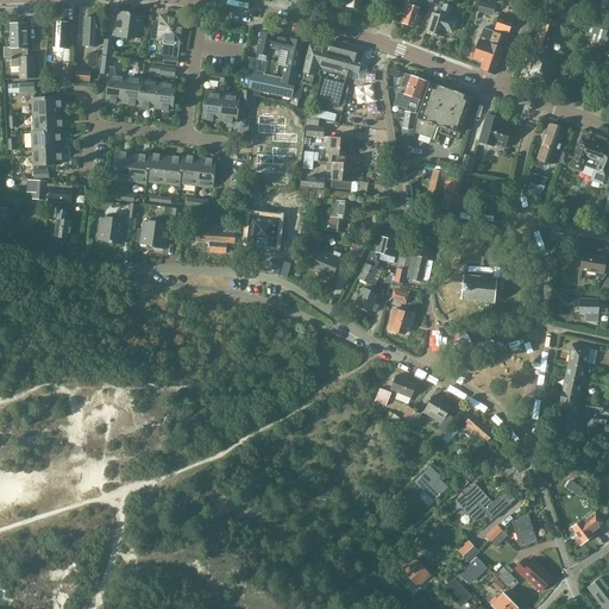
[(402,23),(413,26),(420,5),(407,0),(405,0),(401,13),(405,14),(402,23)]
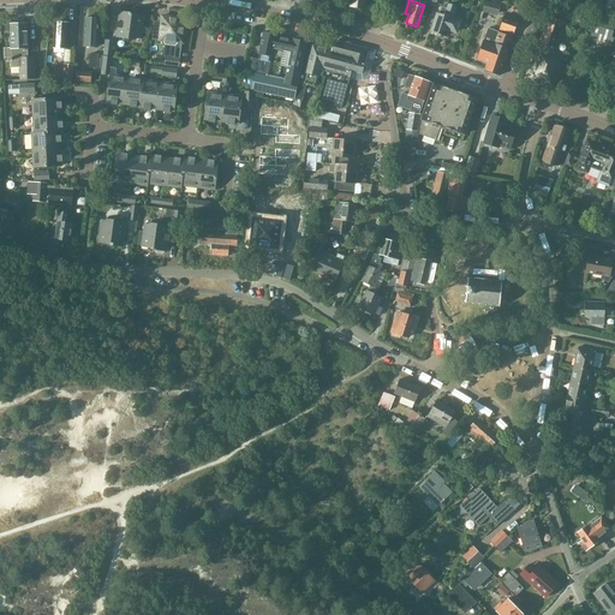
[(484,11),(496,13),(499,5),(485,3),(484,11)]
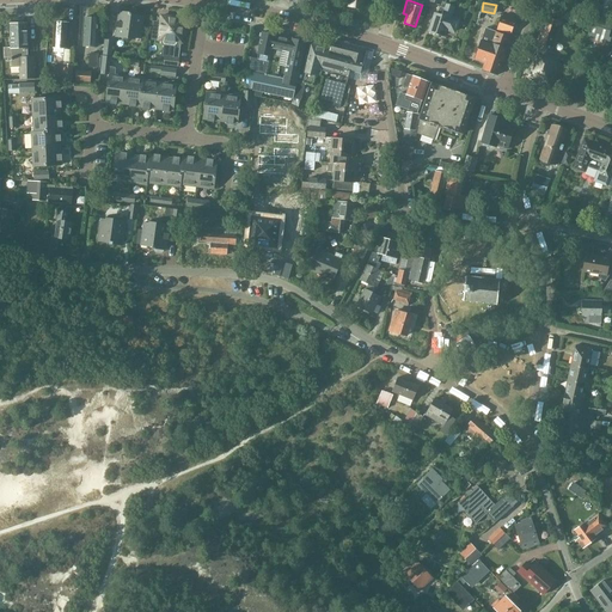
[(451,17),(454,7),(446,5),(444,12),(439,11),(438,14),(434,13),(428,31),(444,36),(445,31),(454,35),(459,19),(451,17)]
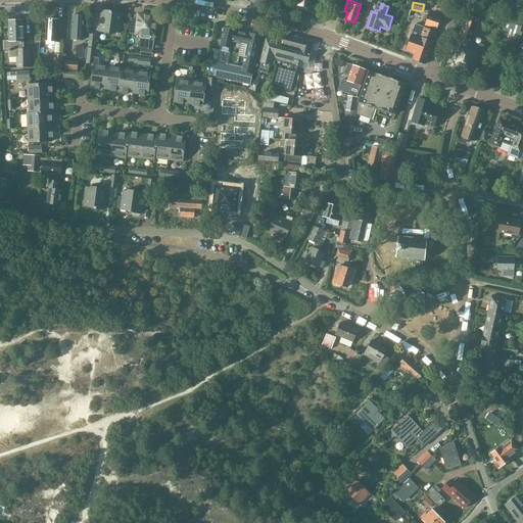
[(101,10),(98,31),(114,34),(114,32),(120,33),(122,14),(111,12),(111,11),(101,10)]
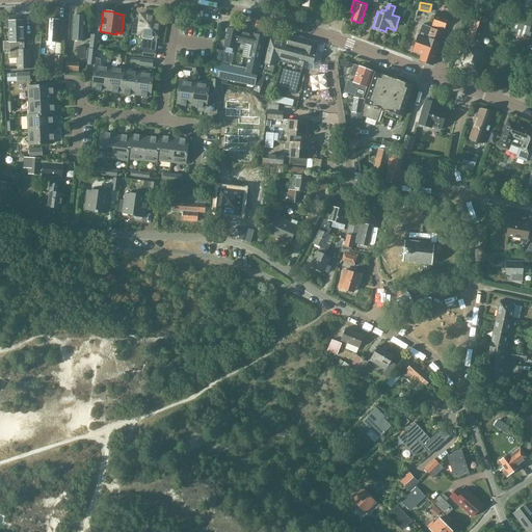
[(133,19),(132,34),(137,35),(137,34),(142,35),(141,36),(142,37),(140,49),(141,49),(142,49),(150,50),(152,38),(152,36),(157,37),(160,17),(143,15),(140,14),(139,14),(139,15),(139,17),(138,20),(133,19)]
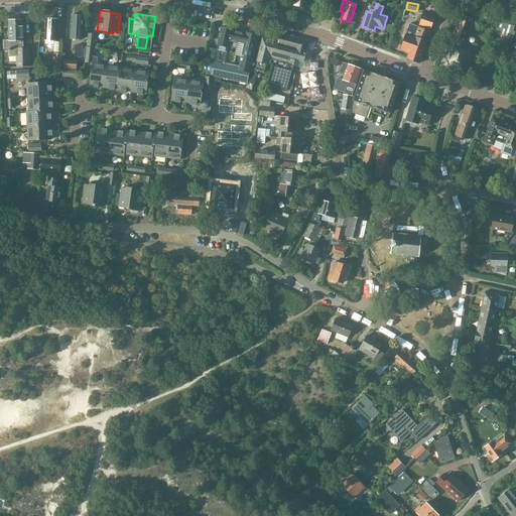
[(406,58),(419,63),(427,41),(426,40),(434,17),(422,13),(418,25),(425,27),(425,29),(409,24),(400,49),(409,52),(406,58)]
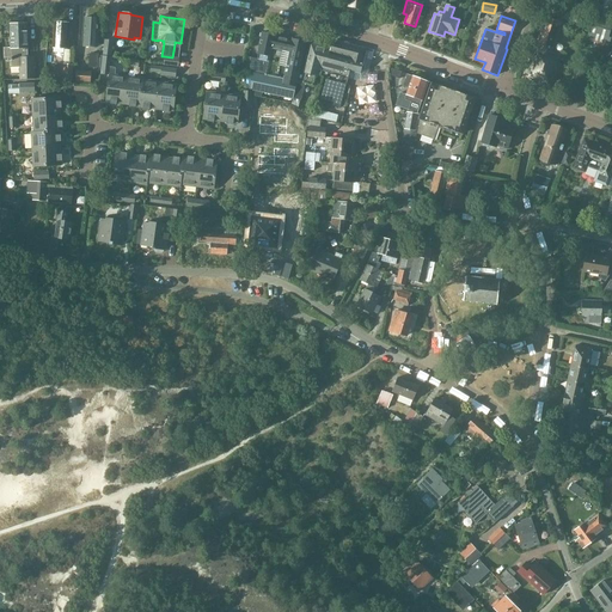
[(557,63),(560,55),(550,51),(561,23),(545,17),(534,47),(533,46),(521,78),(551,89),(560,63),(557,63)]
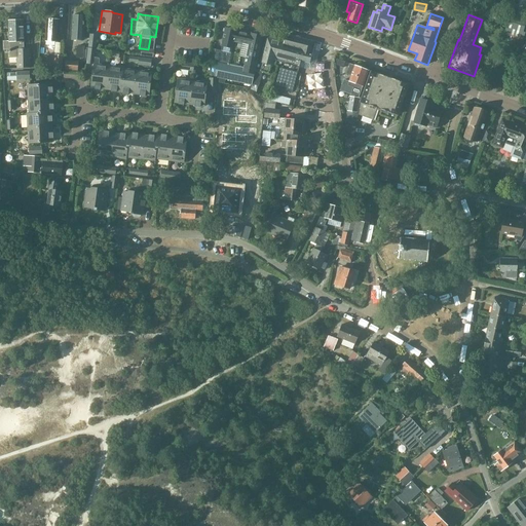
[(71,40),(83,40),(84,16),(73,15),(71,40)]
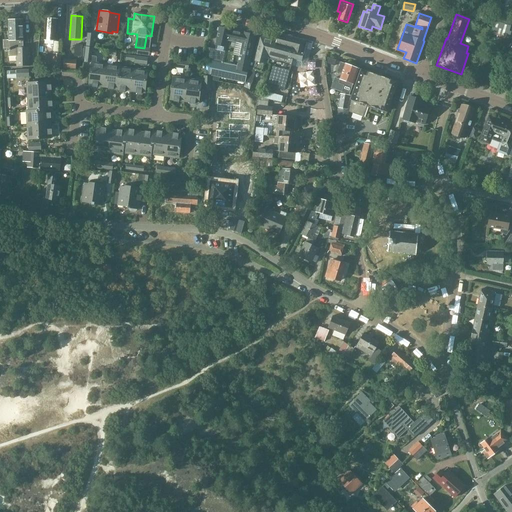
[(490,32),(509,37),(511,32),(509,31),(511,21),(495,16),(490,32)]
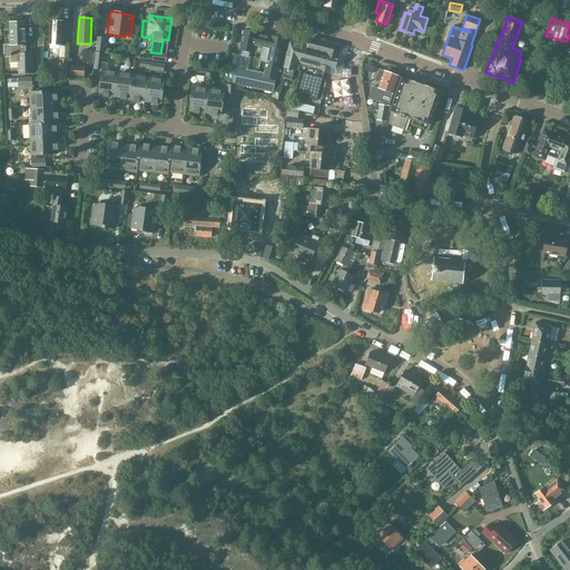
[(3,55),(9,55),(10,62),(18,62),(18,75),(31,74),(31,53),(26,53),(25,22),(22,22),(22,21),(10,21),(10,22),(9,23),(9,45),(3,45),(3,55)]
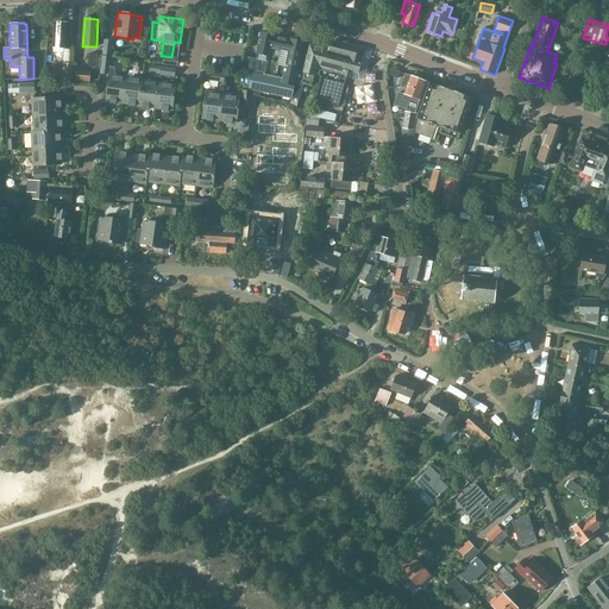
[(52,48),(67,49),(68,23),(55,23),(52,48)]
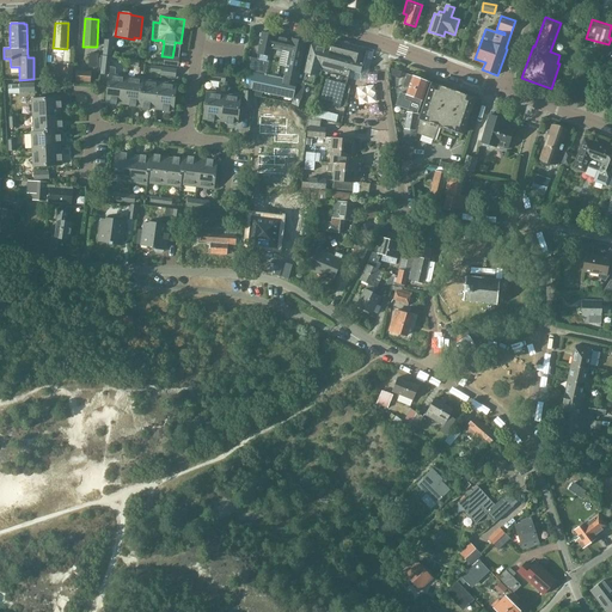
[(245,68),(245,72),(250,72),(250,73),(250,78),(250,91),(251,91),(252,92),(252,97),(261,98),(261,93),(293,102),(293,98),(295,86),(299,69),(304,42),(274,36),(273,35),(262,32),(257,54),(258,54),(257,60),(254,59),(250,59),(246,57),(246,63),(245,68)]
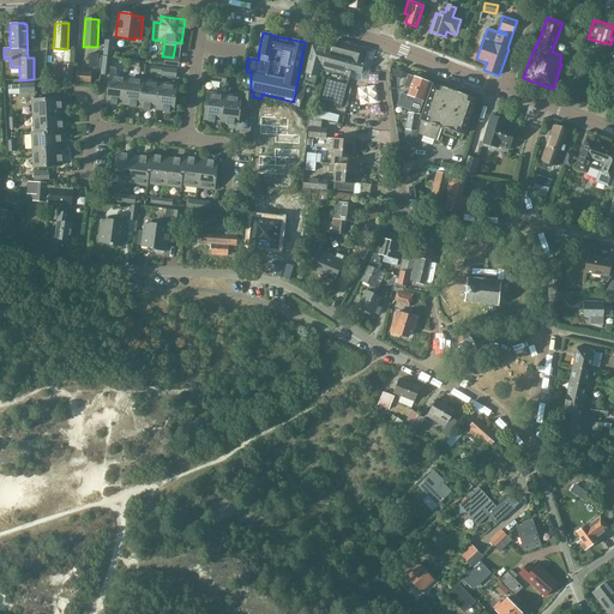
[(102,55),(112,56),(114,41),(104,40),(102,55)]
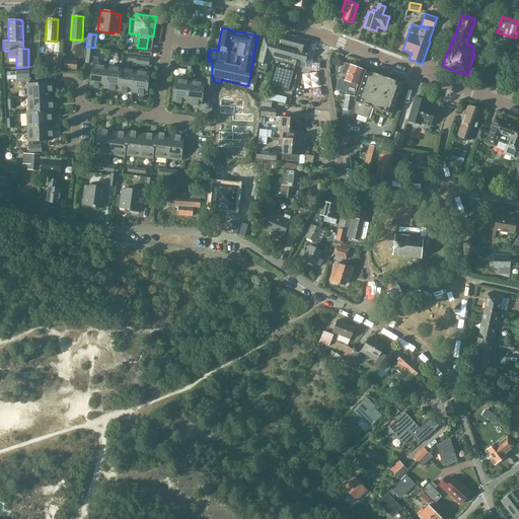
[(275,72),(271,86),(287,90),(294,66),(295,61),(304,63),(307,53),(306,53),(309,45),(309,43),(308,41),(282,34),(280,42),(276,61),(277,62),(275,72)]
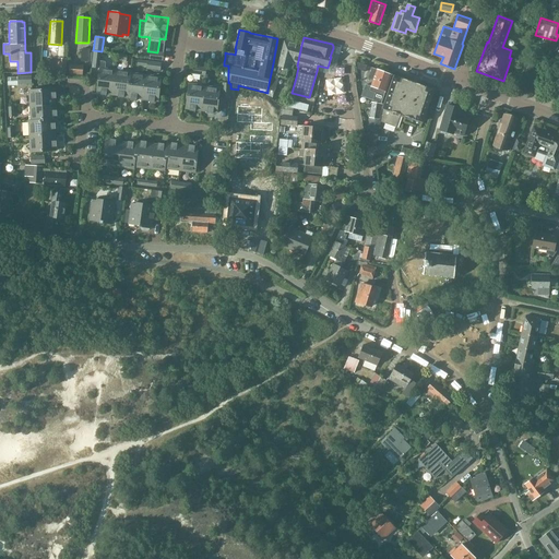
[(290,64),(297,66),(301,45),(283,39),(276,64),(275,67),(277,67),(275,76),(278,78),(285,80),(287,70),(289,70),(290,64)]
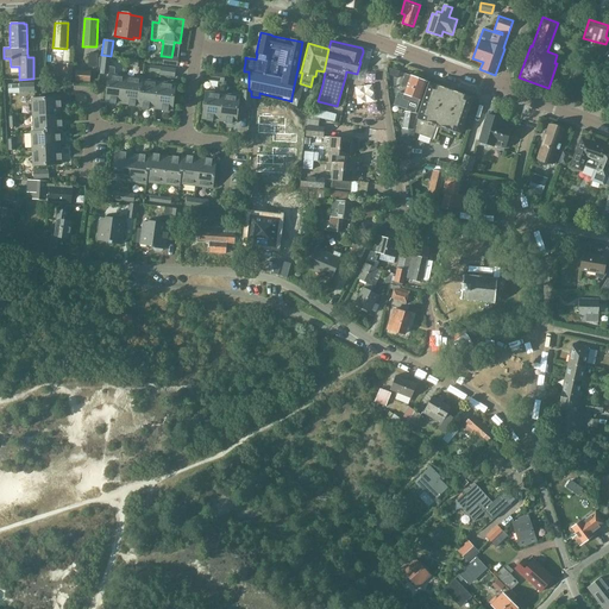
[(100,70),(107,71),(108,67),(110,56),(101,55),(100,70)]
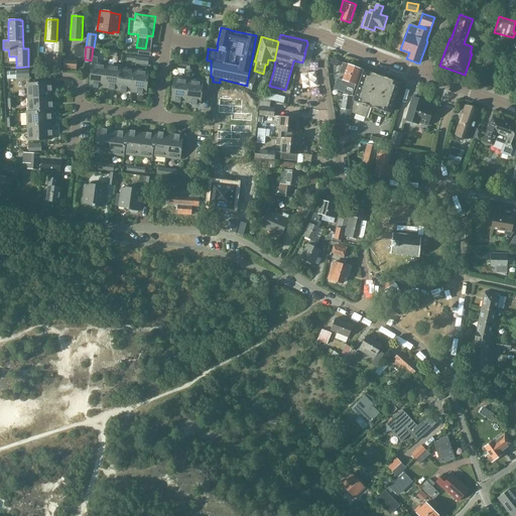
[(138,47),(137,54),(149,55),(150,49),(146,48),(145,48),(138,47)]
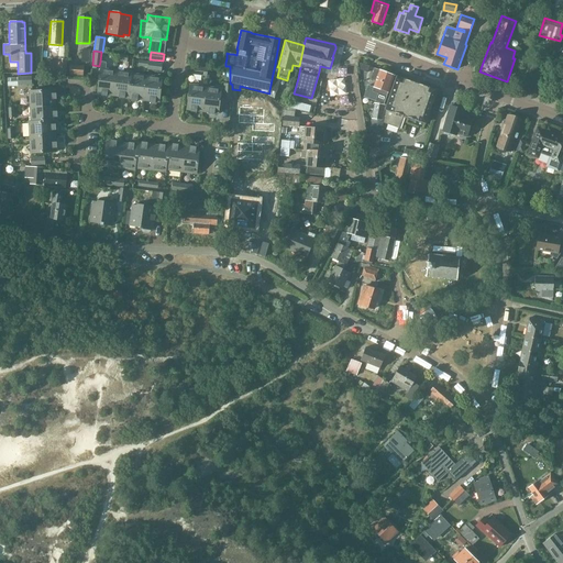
[(97,78),(97,84),(98,84),(97,94),(112,96),(116,70),(105,69),(106,66),(103,65),(105,63),(100,62),(99,66),(99,69),(100,69),(99,78),(97,78)]
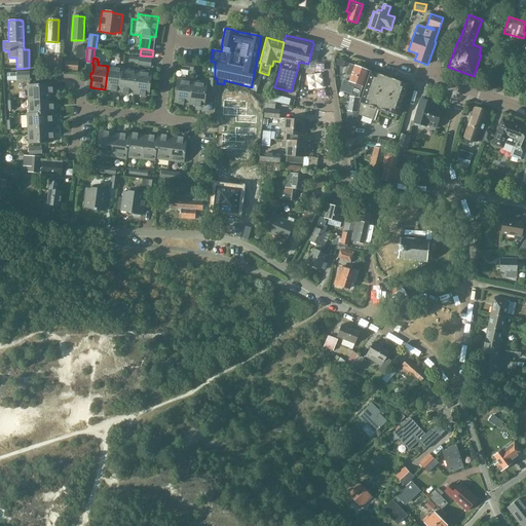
[(138,58),(138,63),(138,65),(150,66),(151,60),(138,58)]
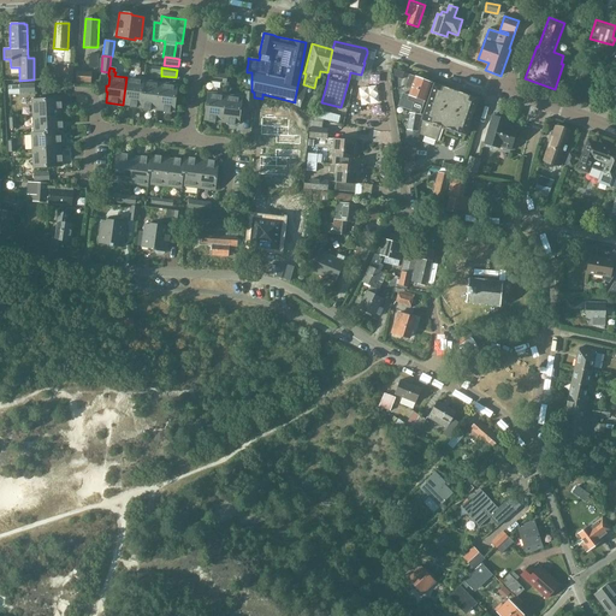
[(297,87),(295,99),(302,101),(307,86),(303,84),(306,73),(303,73),(304,71),(301,70),(297,87)]
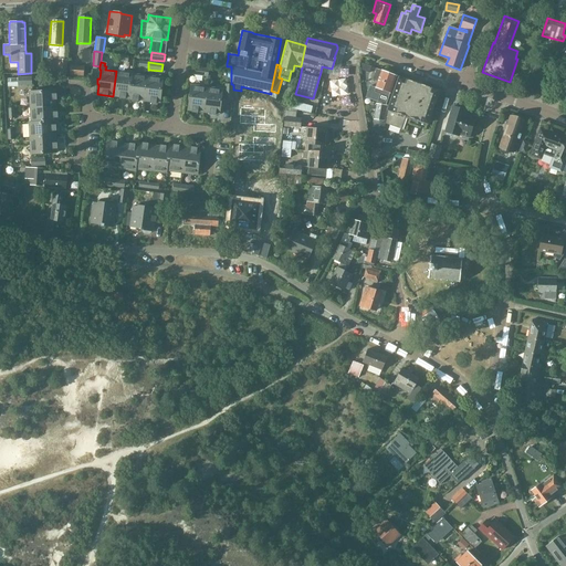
[(70,75),(83,76),(84,66),(70,66),(70,75)]
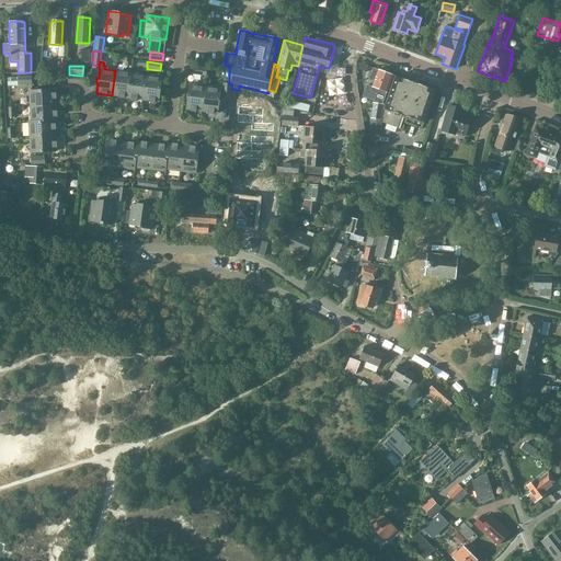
[(193,67),(192,75),(205,76),(206,69),(193,67)]
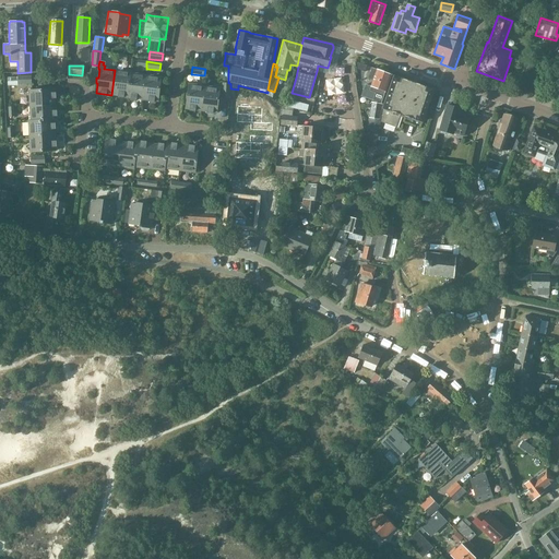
[(372,81),(366,98),(381,104),(391,75),(371,68),(367,79),(372,81)]
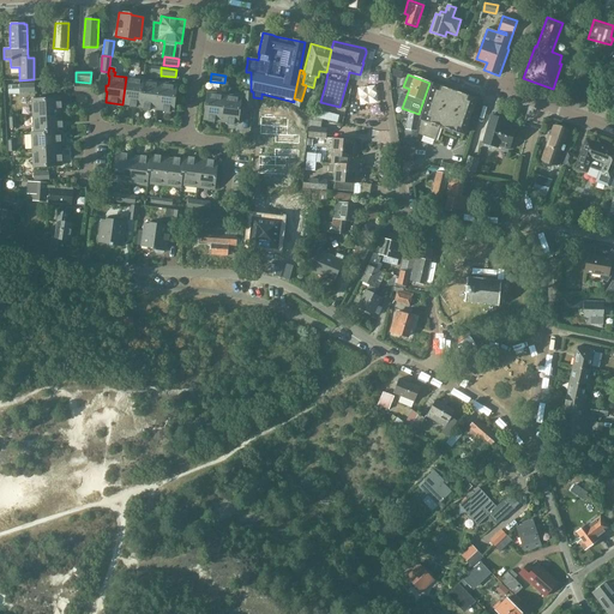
[(122,104),(139,106),(143,80),(143,79),(126,77),(122,104)]
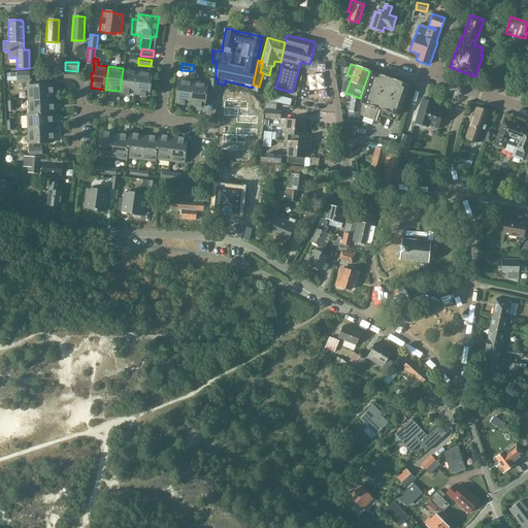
[(119,92),(134,94),(137,71),(123,69),(120,91),(119,92)]
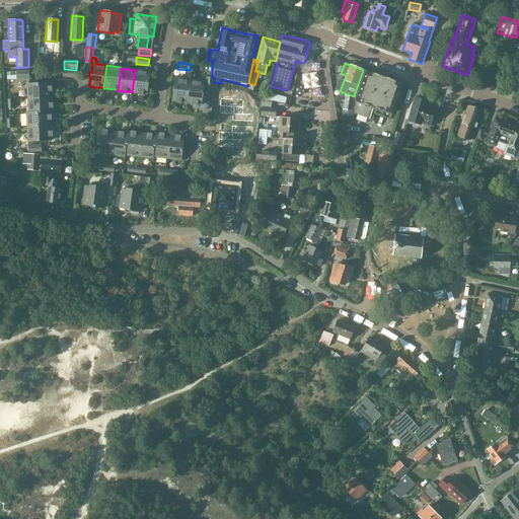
[(135,70),(132,92),(146,94),(147,85),(148,85),(149,81),(148,80),(149,71),(135,70)]
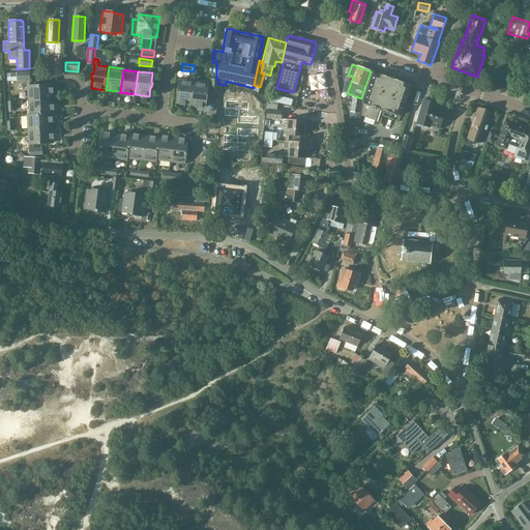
[(362,104),(360,116),(375,121),(379,110),(400,117),(411,85),(373,71),(361,102),(362,104)]
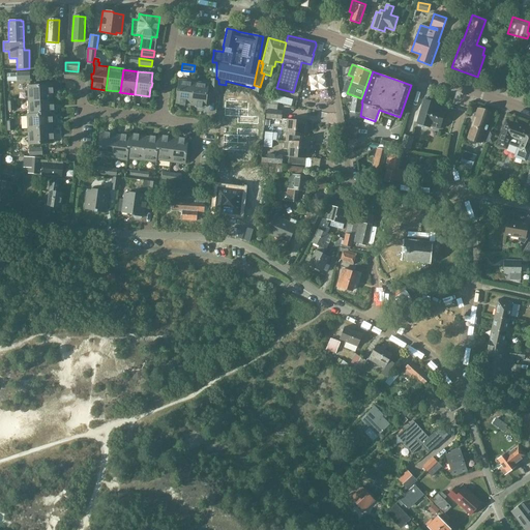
[(175,104),(189,106),(193,82),(178,80),(177,89),(176,89),(175,94),(176,94),(175,104)]
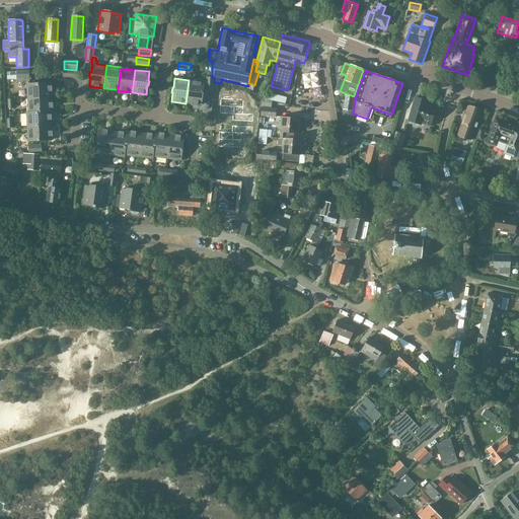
[(189,80),(186,103),(201,104),(202,95),(203,96),(204,91),(203,91),(204,82),(189,80)]
